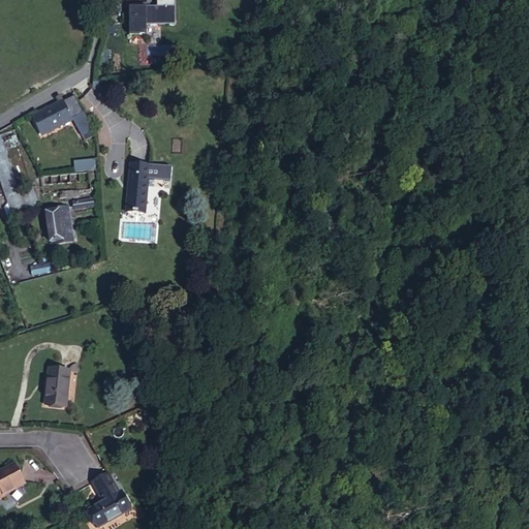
[(156,0),(157,10),(142,9),(142,22),(129,22),(129,34),(146,34),(146,26),(173,25),(173,0),(156,0)]
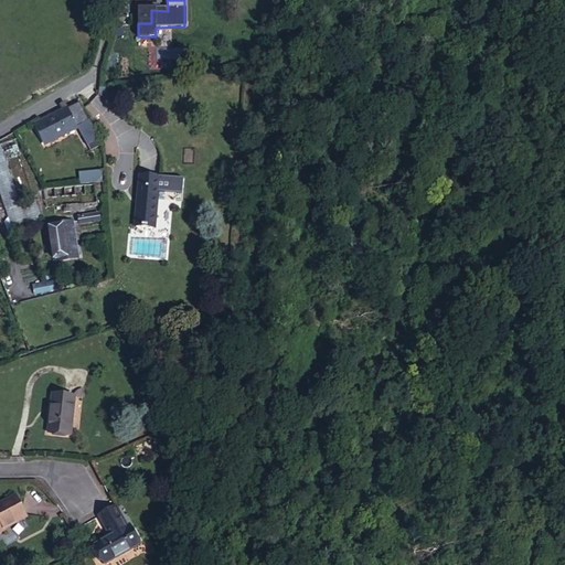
[(151,10),(138,11),(138,23),(151,23),(151,10)]
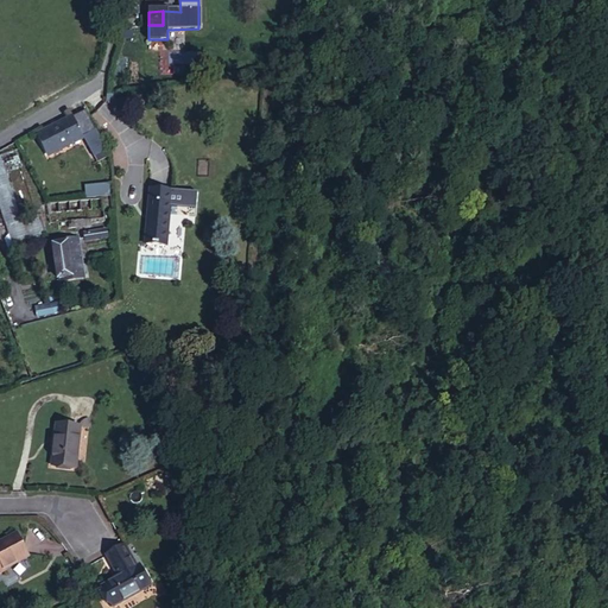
[(94,157),(107,150),(84,111),(38,134),(48,154),(83,138),(94,157)]
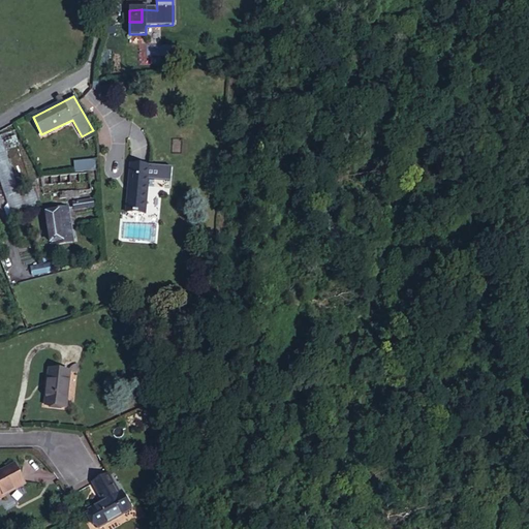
[(33,187),(14,131),(13,131),(0,135),(0,182),(11,215),(39,205),(33,187)]
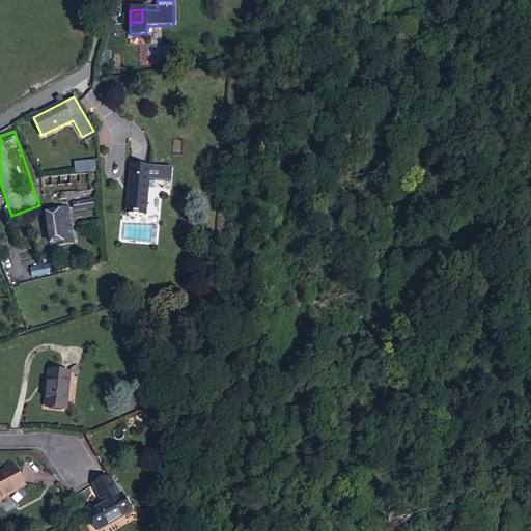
[(144,215),(149,166),(132,164),(128,214),(144,215)]
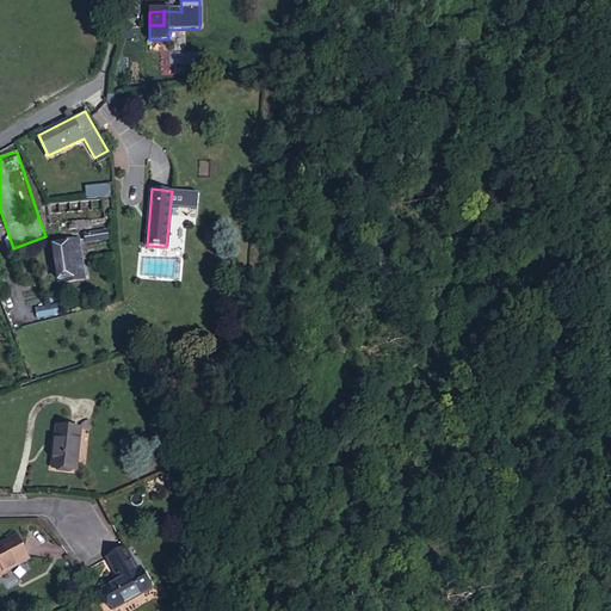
[(86,242),(109,239),(106,230),(85,234),(86,242)]
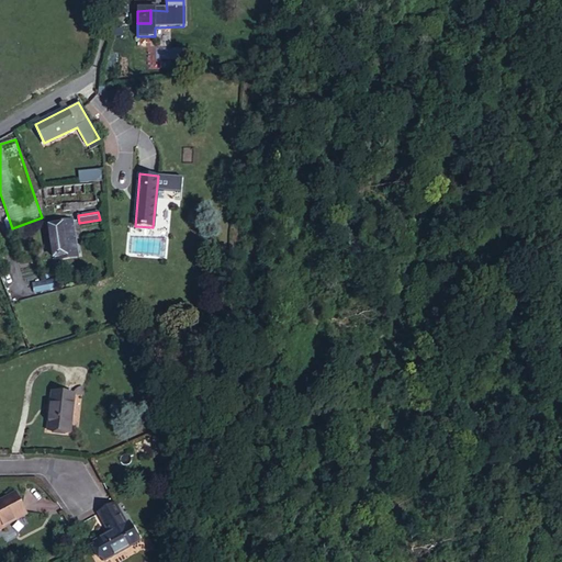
[(49,226),(54,258),(78,255),(74,223),(49,226)]
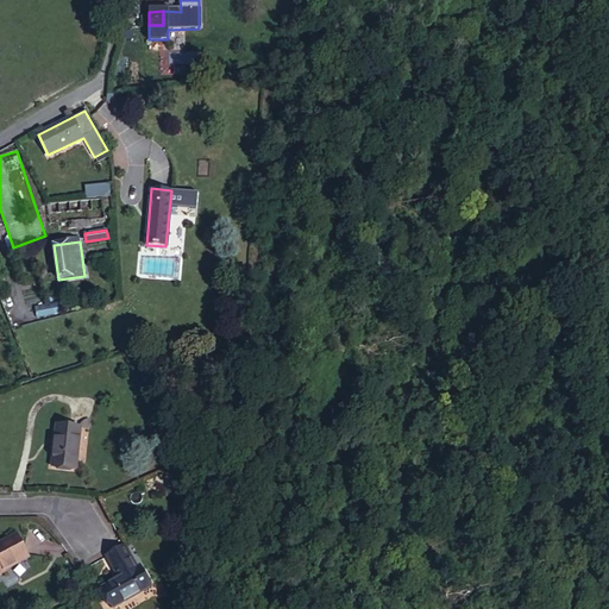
[(60,302),(37,308),(39,318),(62,313),(60,302)]
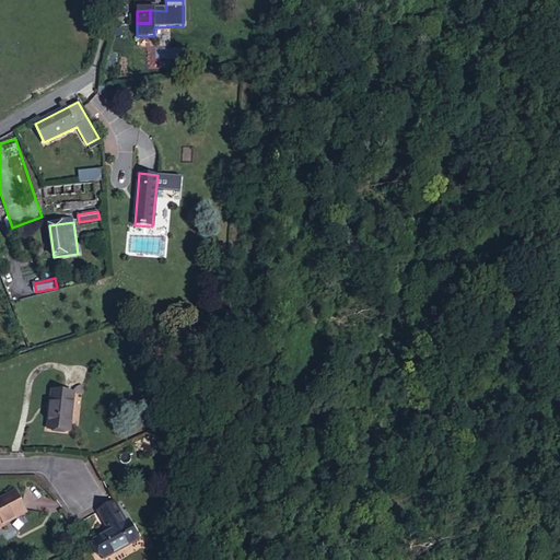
[(48,428),(70,430),(73,394),(53,391),(48,428)]
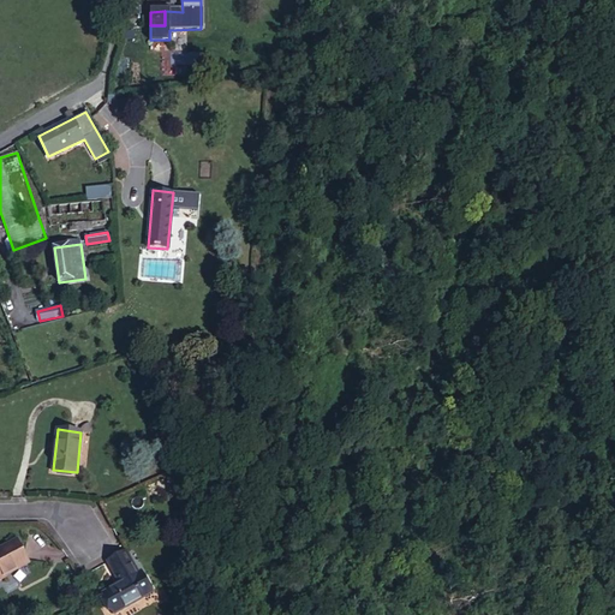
[(0,549),(0,578),(5,577),(5,575),(29,562),(17,541),(0,549)]
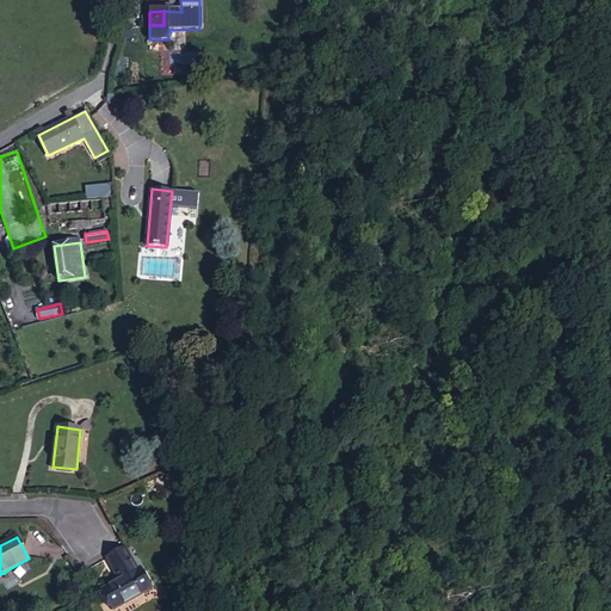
[(124,548),(107,557),(119,580),(102,590),(113,609),(150,587),(140,568),(137,569),(124,548)]
